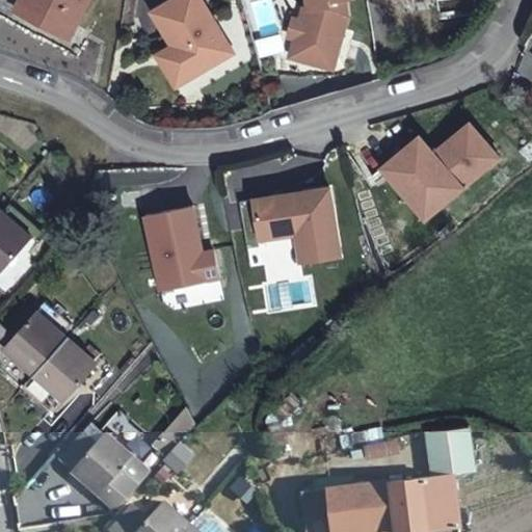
[(87,0),(21,0),(15,12),(68,40),(87,0)]
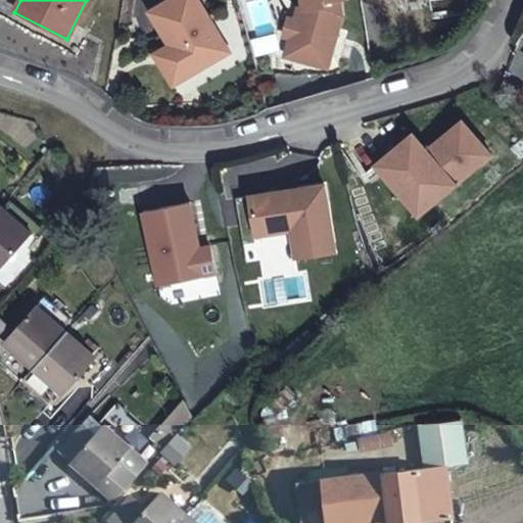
[(170,46),(187,77),(229,53),(198,0),(171,0),(150,12),(170,46)]
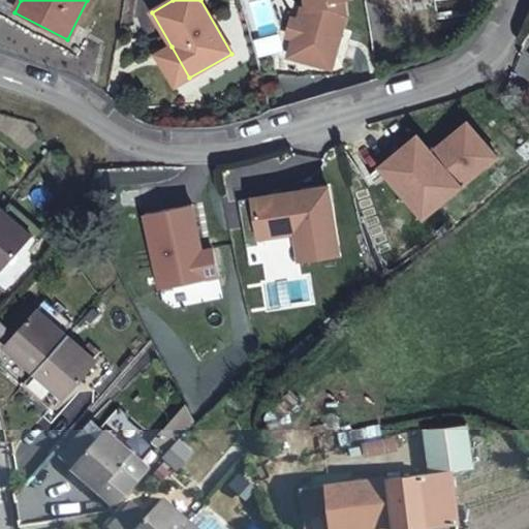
[(306,0),(307,9),(307,10),(305,18),(301,17),(299,23),(293,39),(291,47),(334,59),(346,18),(343,0),(345,0),(306,0)]
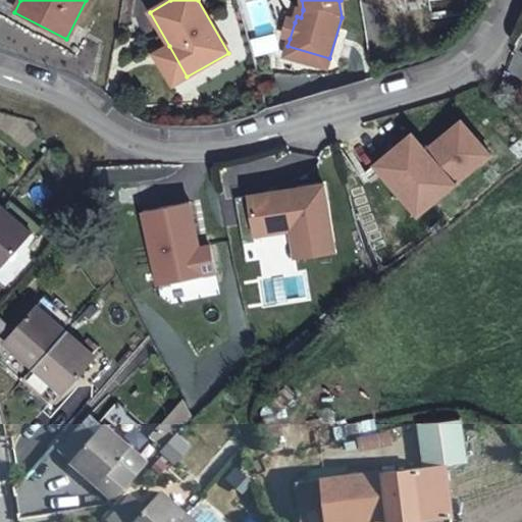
[(290,39),(295,22),(288,20),(282,37),(290,39)]
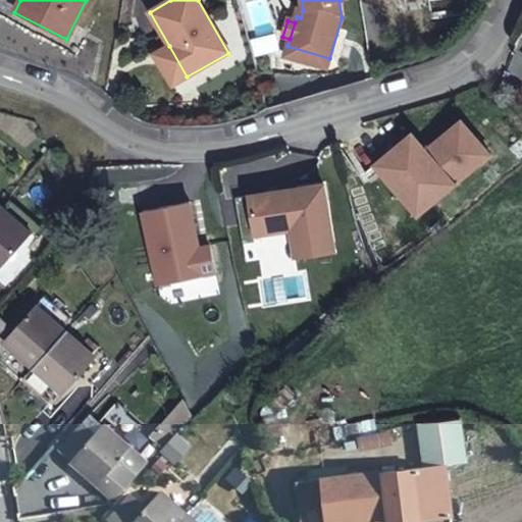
[(275,35),(251,40),(255,58),(280,52),(275,35)]
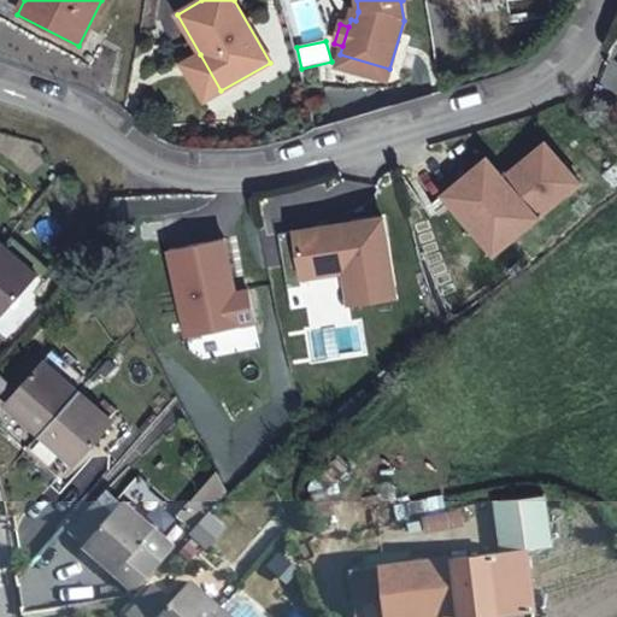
[(200,54),(182,65),(203,101),(221,90),(200,54)]
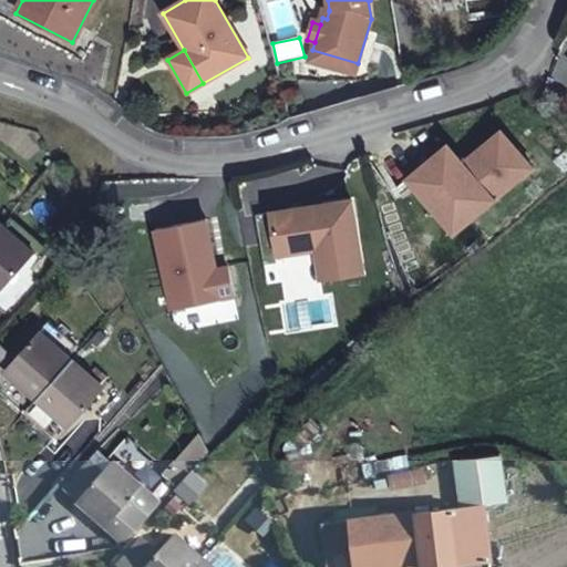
[(358,63),(312,50),(309,62),(354,75),(358,63)]
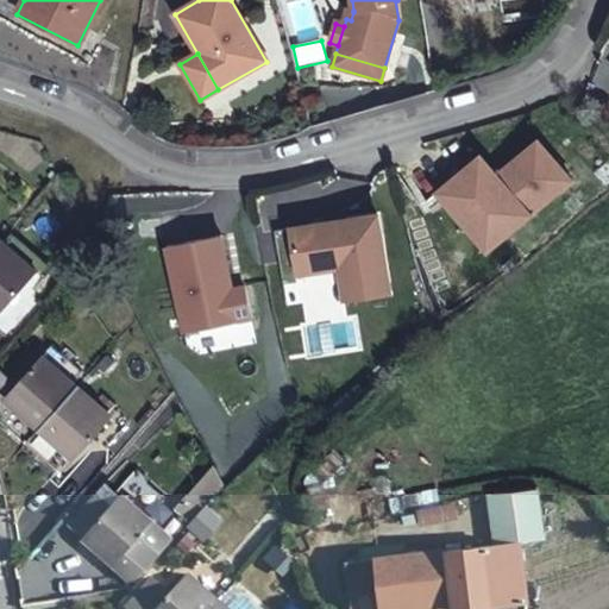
[(491,171),(449,207),(487,253),(571,183),(539,144),(497,177),(491,171)]
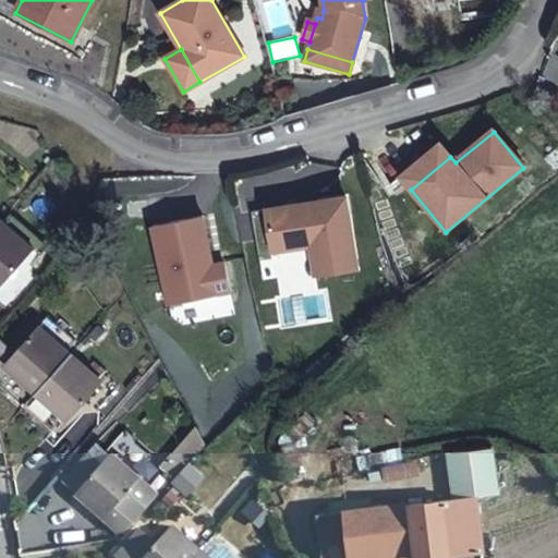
[(401,179),(411,190),(450,157),(440,145),(401,179)]
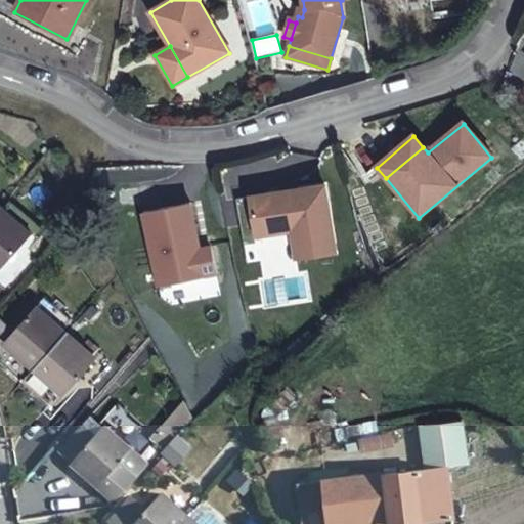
[(324,186),(251,197),(257,236),(292,231),(296,259),(335,253),(324,186)]
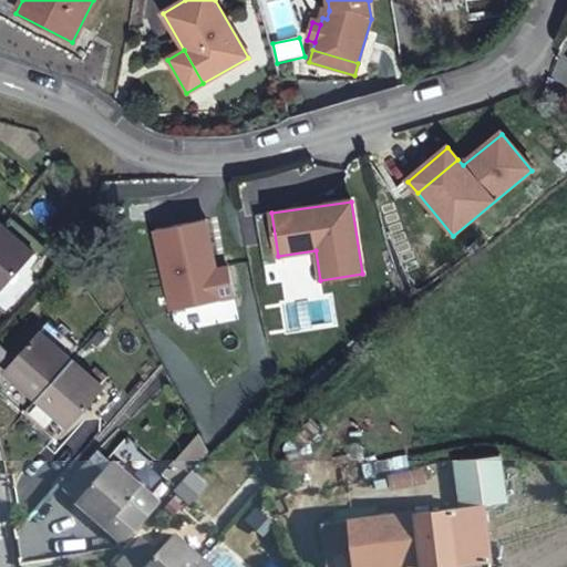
[(0,228),(27,254),(37,259),(47,249),(6,213),(0,218),(0,228)]
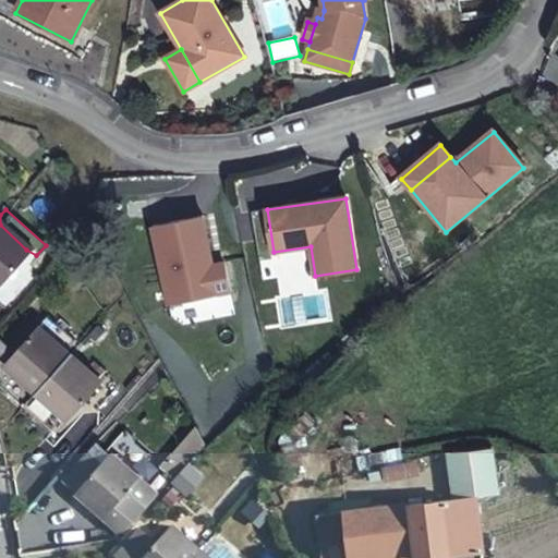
[(202,216),(150,226),(167,304),(229,292),(222,262),(210,265),(202,216)]
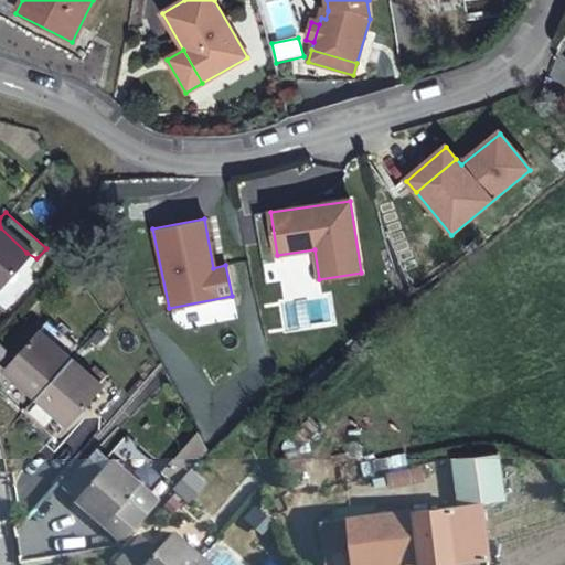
[(0,227),(0,283),(27,253),(0,227)]
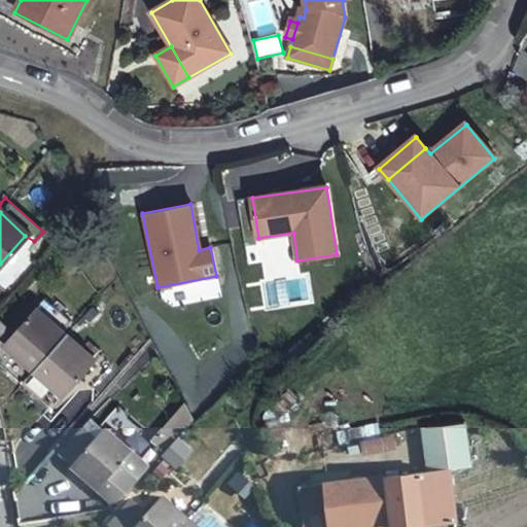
[(92,361),(35,310),(2,349),(58,399),(92,361)]
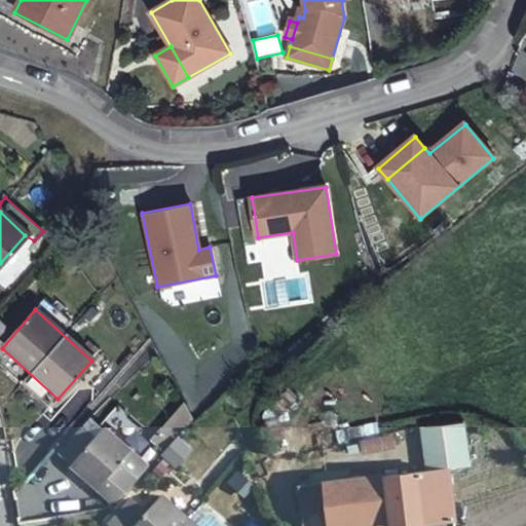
[(189,399),(160,431),(170,440),(195,411),(189,399)]
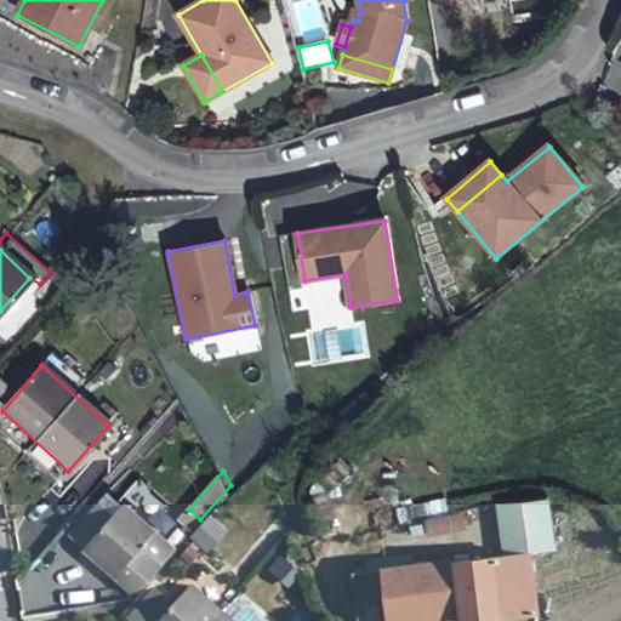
[(500,548),(524,546),(550,542),(541,488),(493,495),(500,548)]
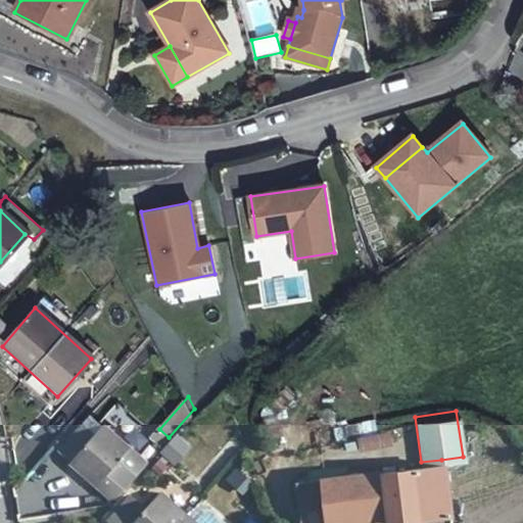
[(89,427),(64,457),(77,467),(101,436),(106,431),(94,420),(89,427)]
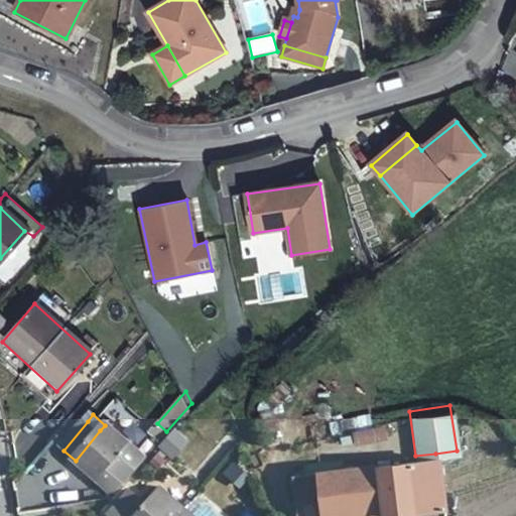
[(166,431),(157,423),(150,431),(160,439),(166,431)]
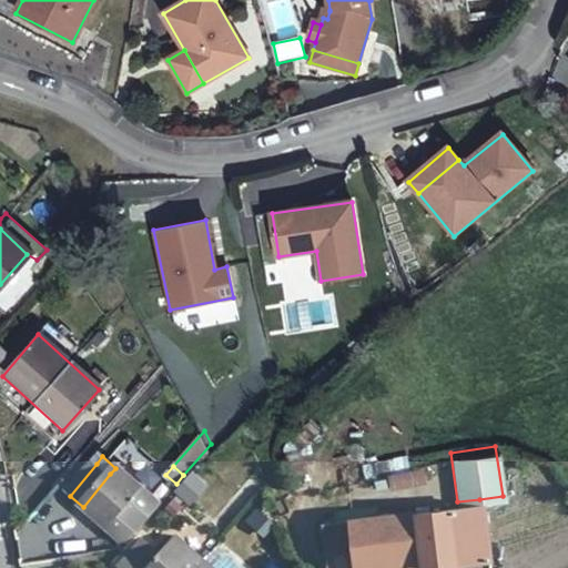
[(117,467),(83,507),(127,543),(160,503),(117,467)]
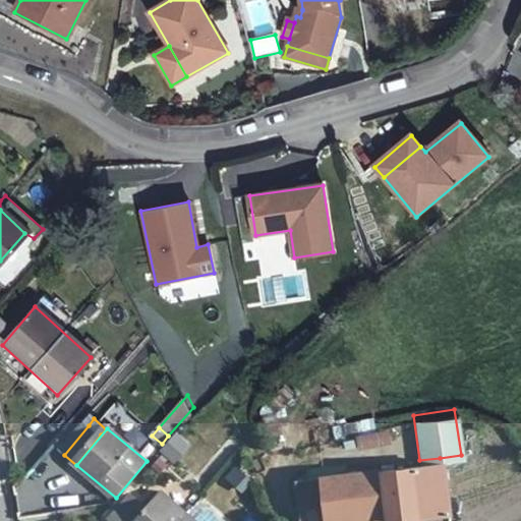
[(179,465),(191,444),(174,433),(162,455),(179,465)]
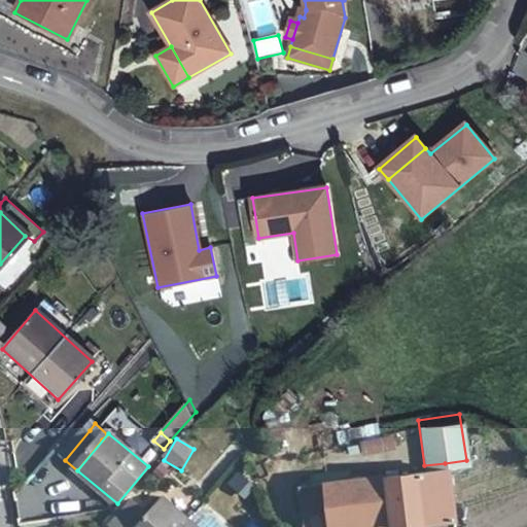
[(327,480),(334,524),(358,521),(393,516),(395,522),(395,526),(455,526),(445,463),(424,465),(327,480)]
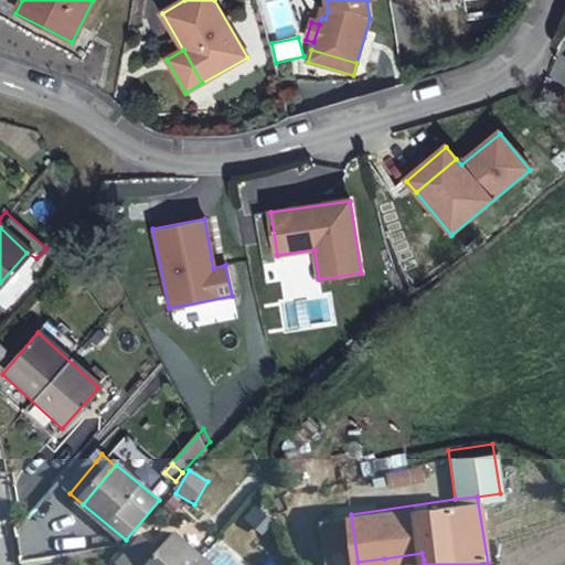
[(216,564),(204,555),(176,531),(160,550),(145,536),(121,562),(126,564),(216,564)]
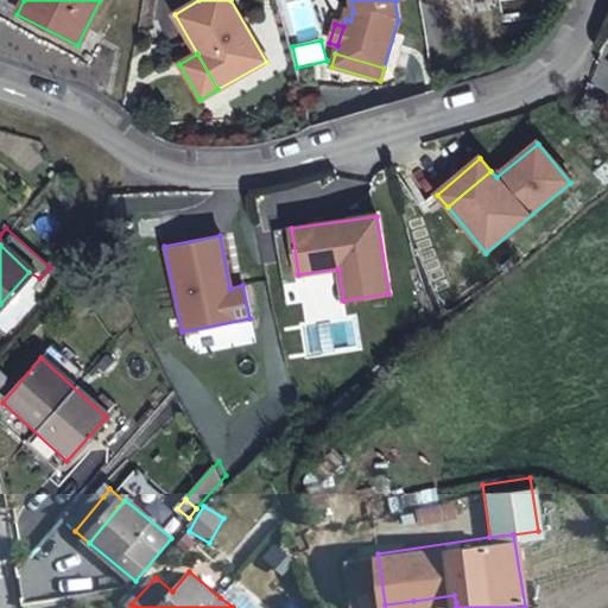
[(415,607),(456,607),(456,602),(454,595),(413,601),(415,607)]
